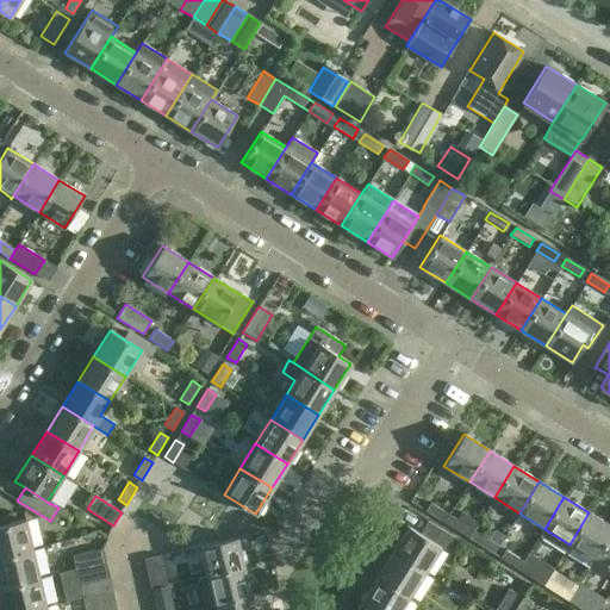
[(448,515),(430,504),(424,512),(443,523),(448,515)]
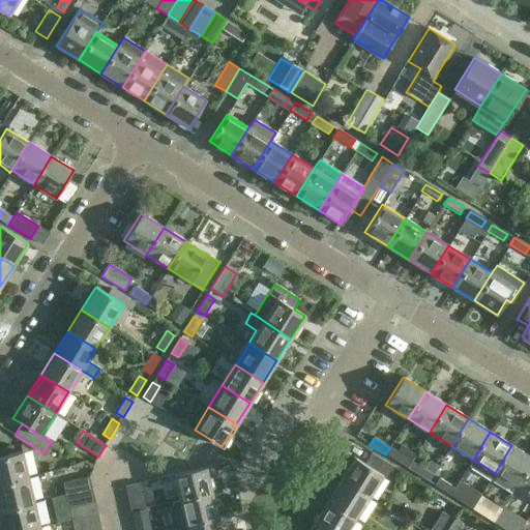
[(495,473),(517,487),(529,464),(529,457),(511,445),(495,473)]
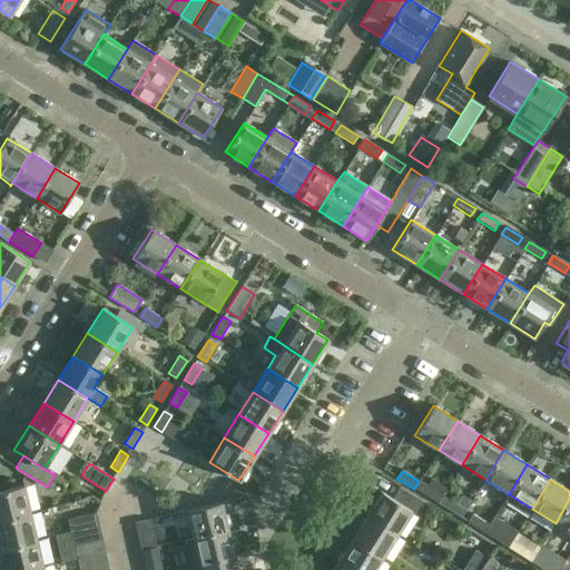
[(435,492),(425,485),(420,493),(438,504),(446,489),(440,484),(435,492)]
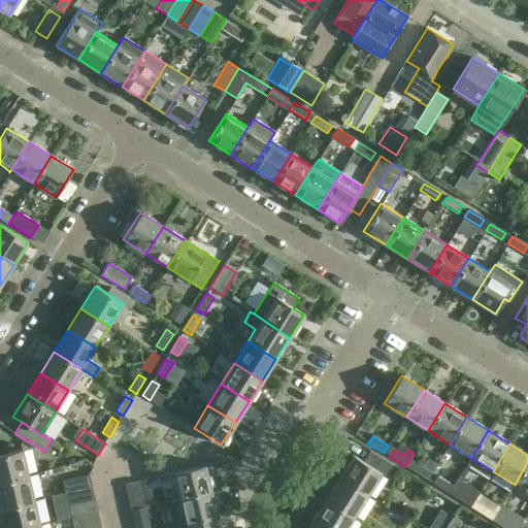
[(0,481),(27,475),(21,450),(0,455),(0,481)]
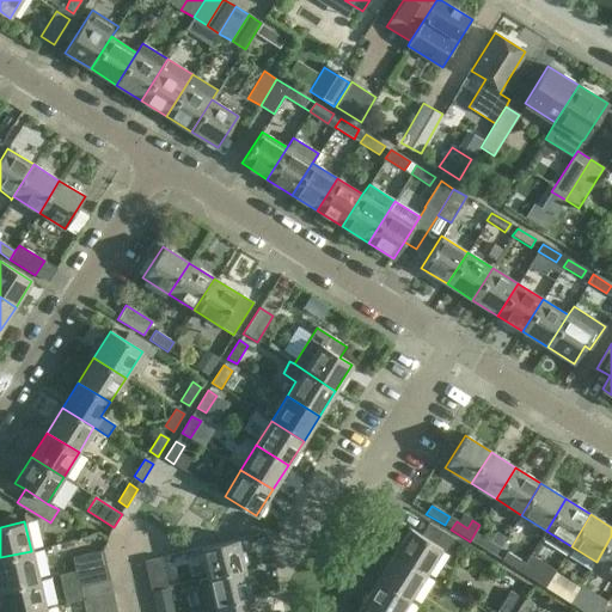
[(426,574),(441,549),(446,552),(454,539),(428,522),(421,536),(410,528),(393,554),(426,574)]
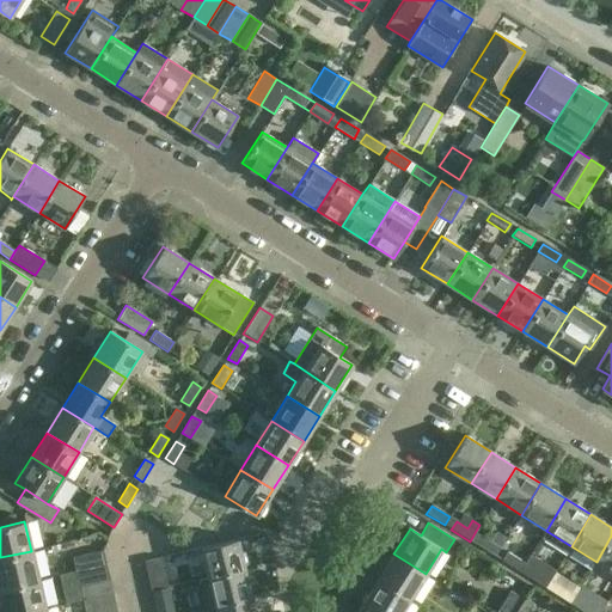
[(611,536),(597,562),(611,571),(611,536)]
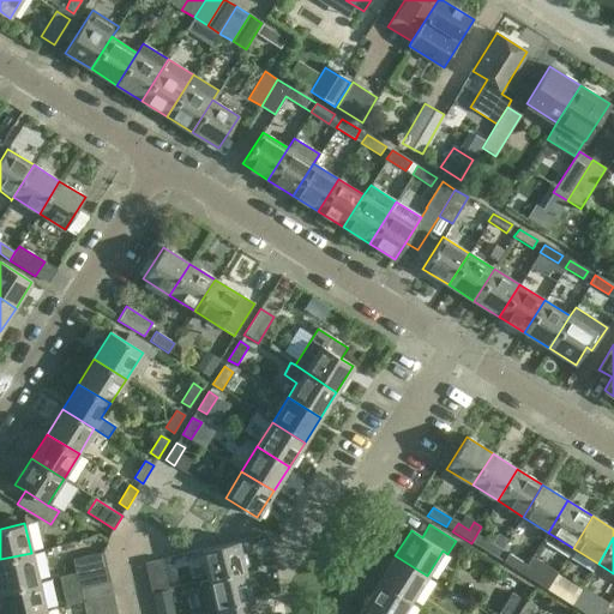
[(501,551),(483,539),(477,547),(497,559),(501,551)]
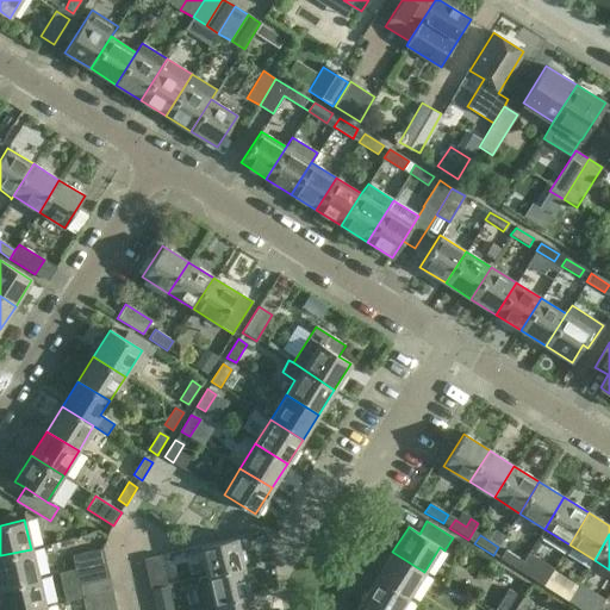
[(243,567),(236,537),(199,546),(206,576),(243,567)]
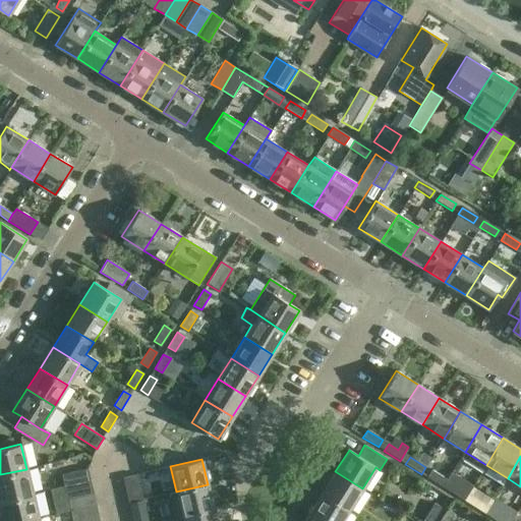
[(0,501),(33,494),(26,469),(0,474),(0,501)]
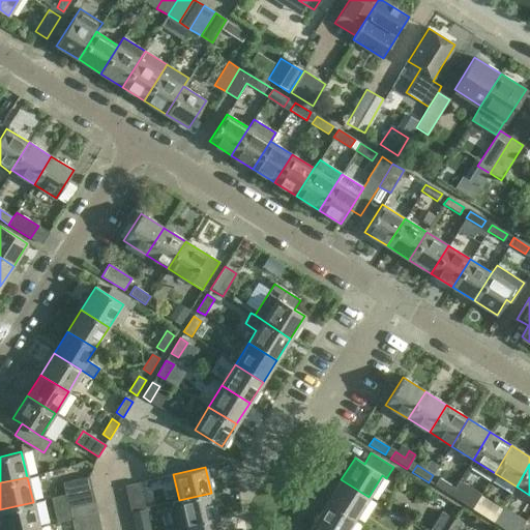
[(65,496),(92,490),(89,477),(62,483),(65,496)]
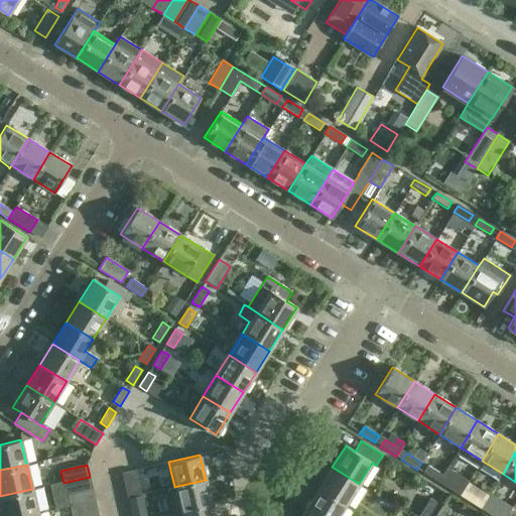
[(332,467),(318,488),(346,505),(359,484),(332,467)]
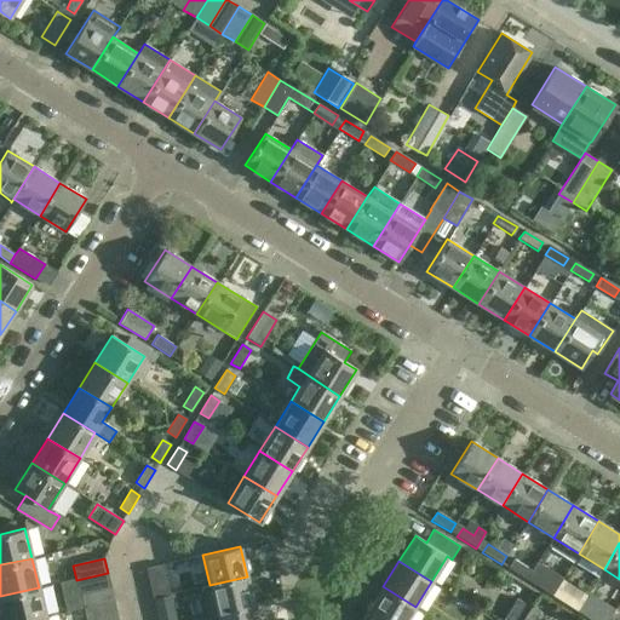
[(532,572),(514,561),(509,568),(527,580),(532,572)]
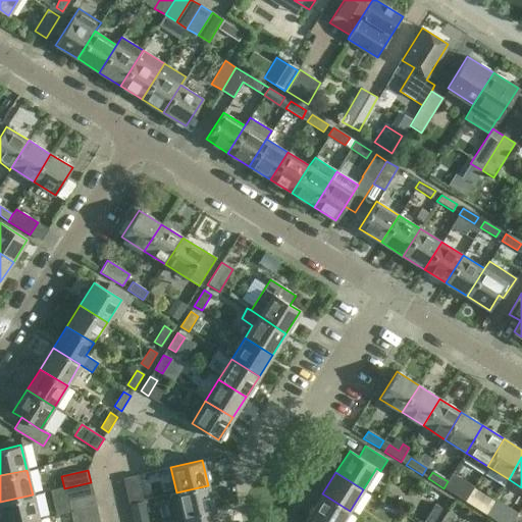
[(123,479),(128,504),(143,501),(137,476),(123,479)]
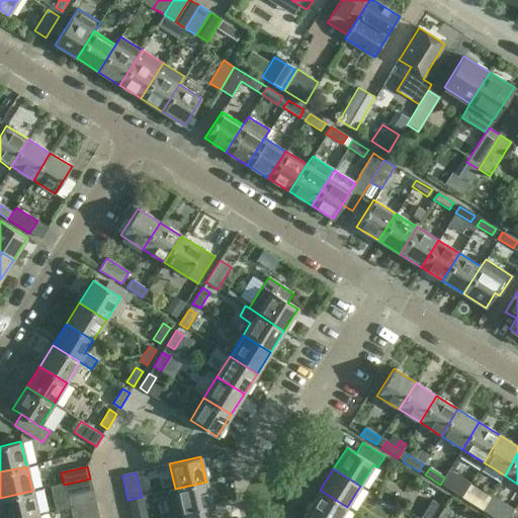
[(67,497),(92,491),(90,479),(64,485),(67,497)]
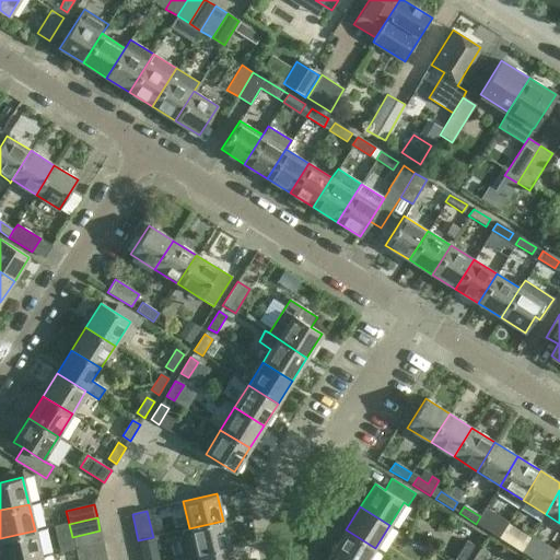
[(503,531),(487,520),(481,528),(499,538),(503,531)]
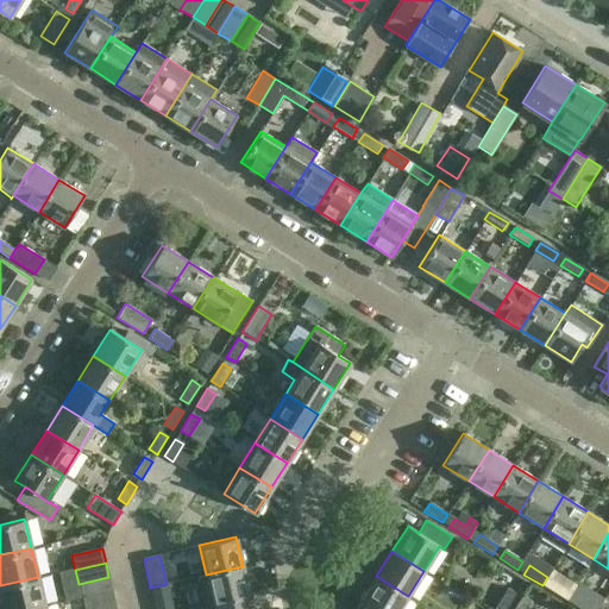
[(206,575),(213,603),(250,595),(243,566),(206,575)]
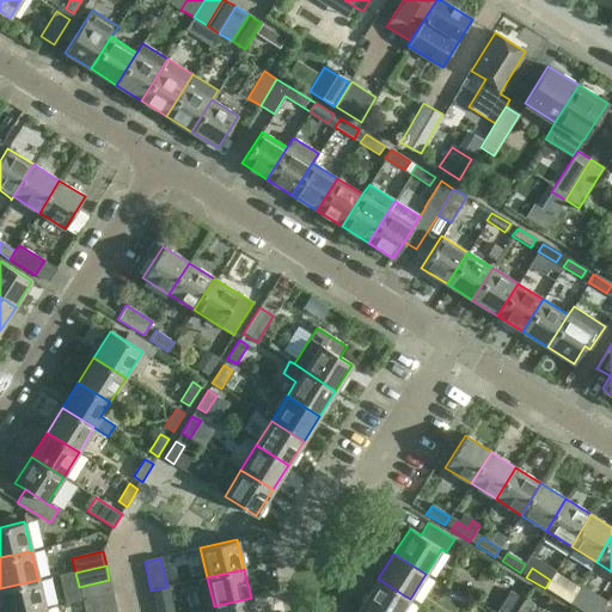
[(374,611),(401,611),(410,599),(378,579),(362,604),(374,611)]
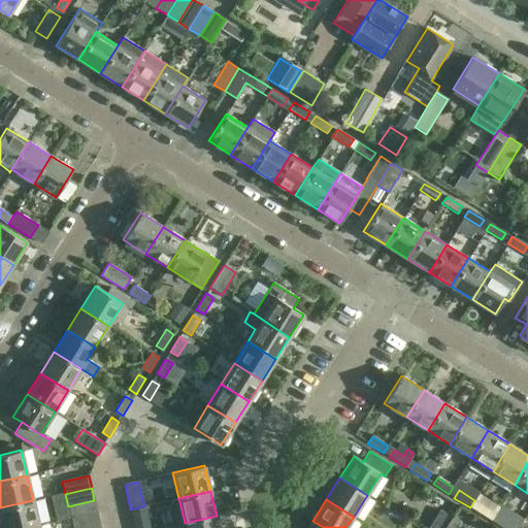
[(0,507),(0,514),(3,527),(24,527),(39,525),(33,500),(0,507)]
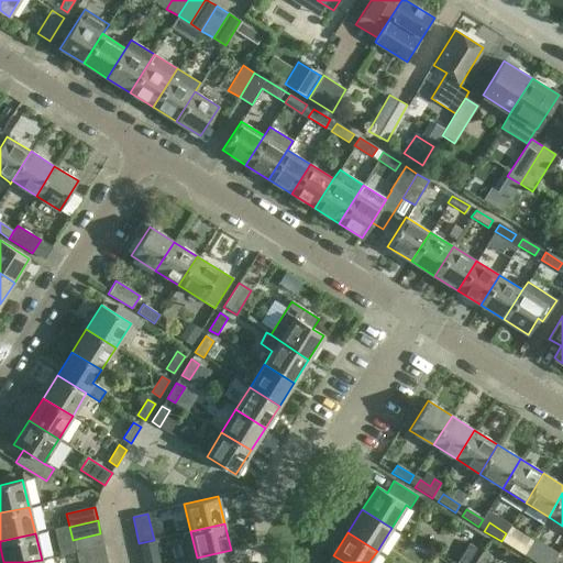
[(100,533),(73,540),(76,553),(103,547),(100,533)]
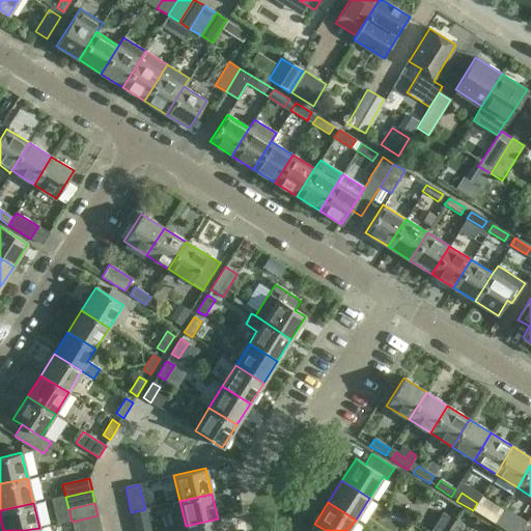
[(499,516),(483,507),(479,514),(495,524),(499,516)]
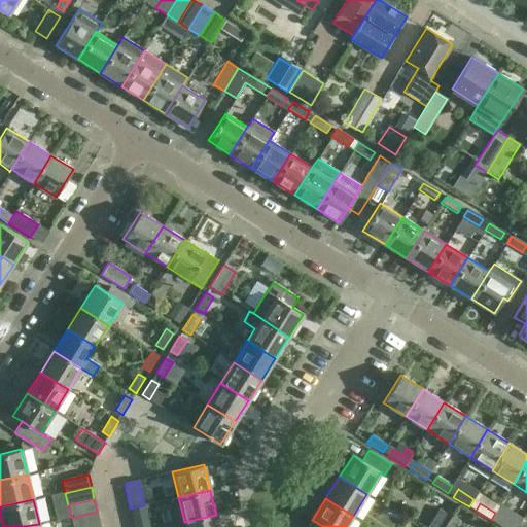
[(436,526),(445,515),(437,510),(428,526),(429,526),(436,526)]
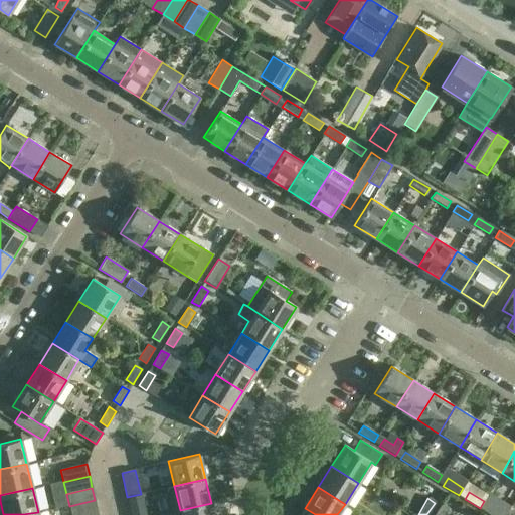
[(70,514),(84,514),(98,512),(95,500),(69,506),(70,514)]
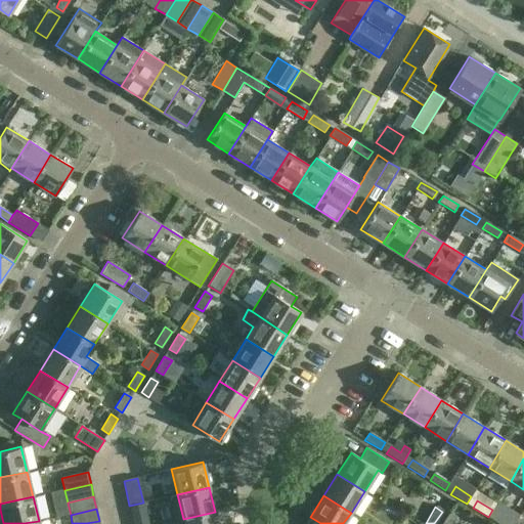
[(131,513),(133,523),(141,523),(139,511),(131,513)]
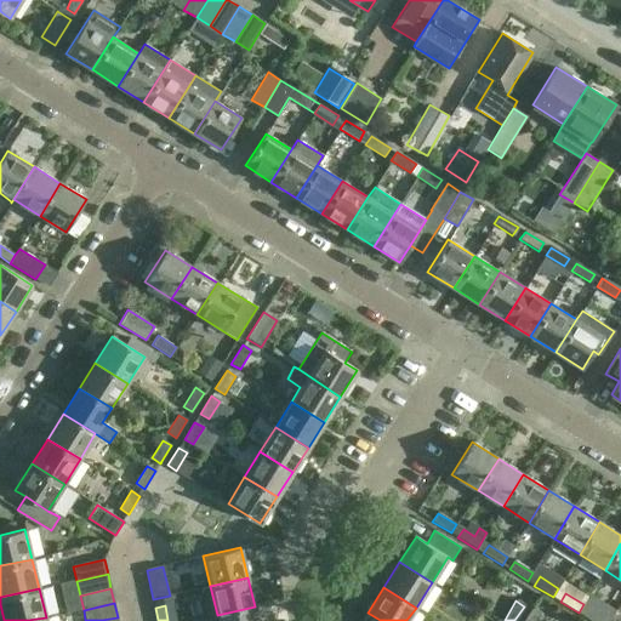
[(217,615),(218,620),(257,620),(255,607),(217,615)]
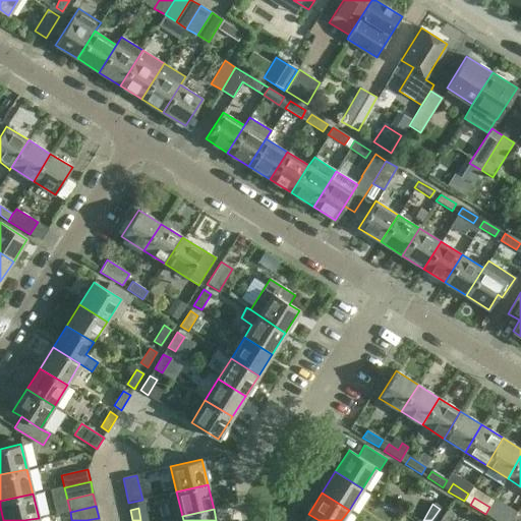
[(447,509),(439,520),(449,520),(454,514),(447,509)]
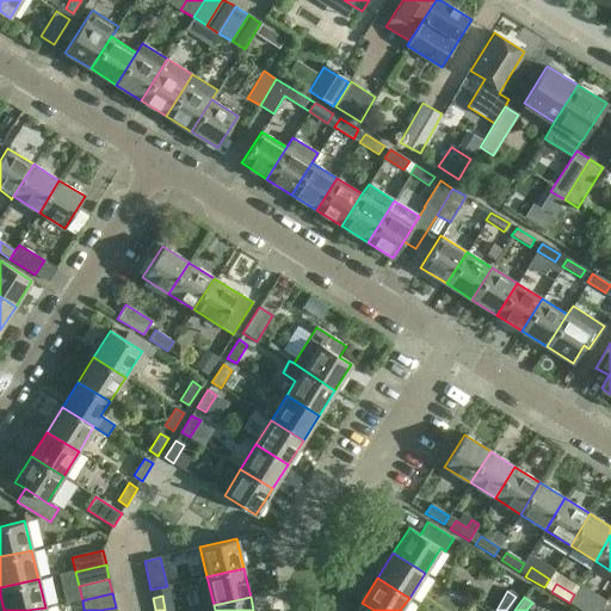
[(599,610),(581,599),(576,608),(581,610),(599,610)]
